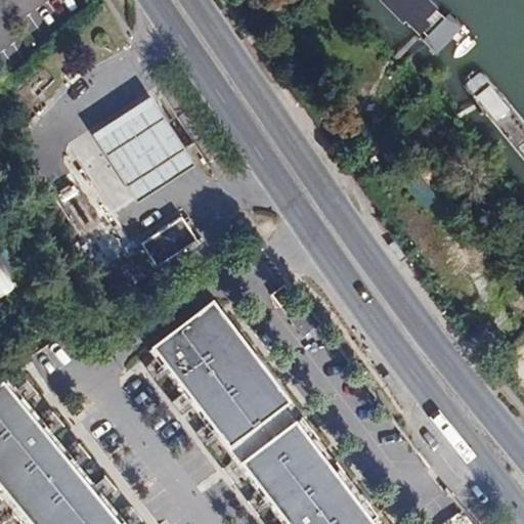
[(92,134),(137,204),(197,166),(150,96),(92,134)]
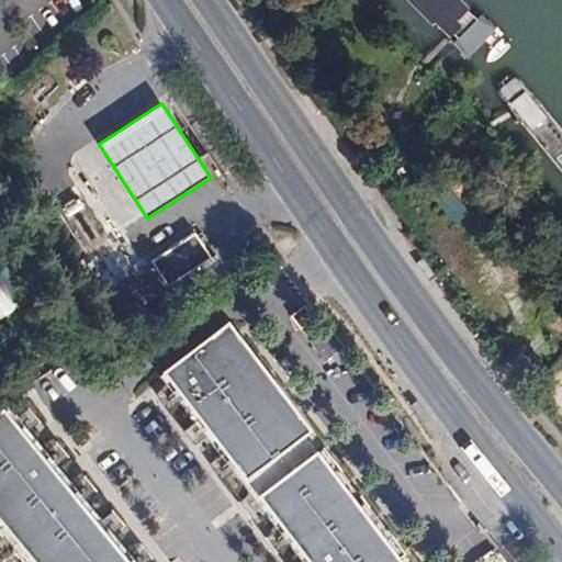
[(195,233),(152,262),(168,288),(212,258),(195,233)]
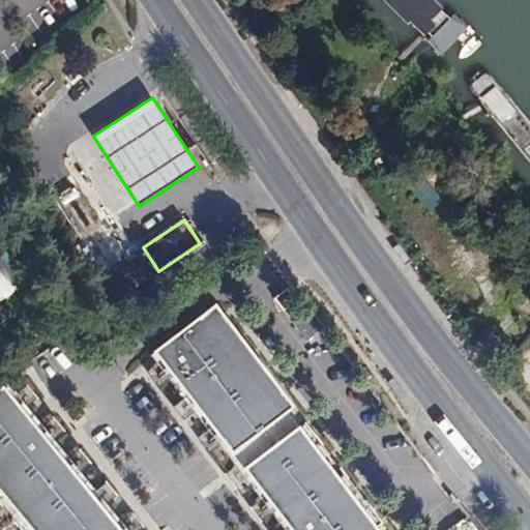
[(0,301),(18,291),(0,263),(0,301)]
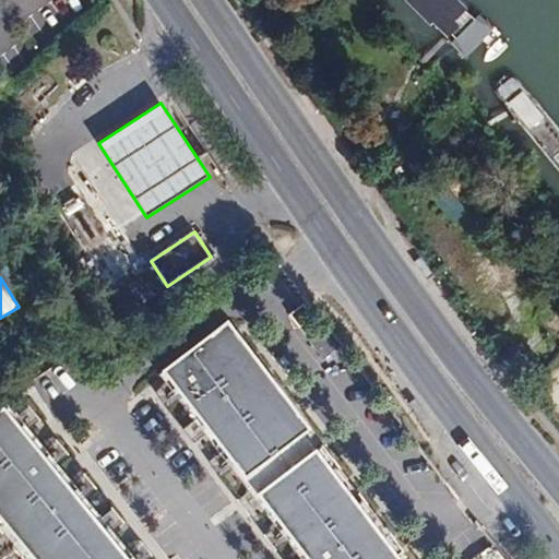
[(406,558),(221,322),(158,371),(307,558),(406,558)]
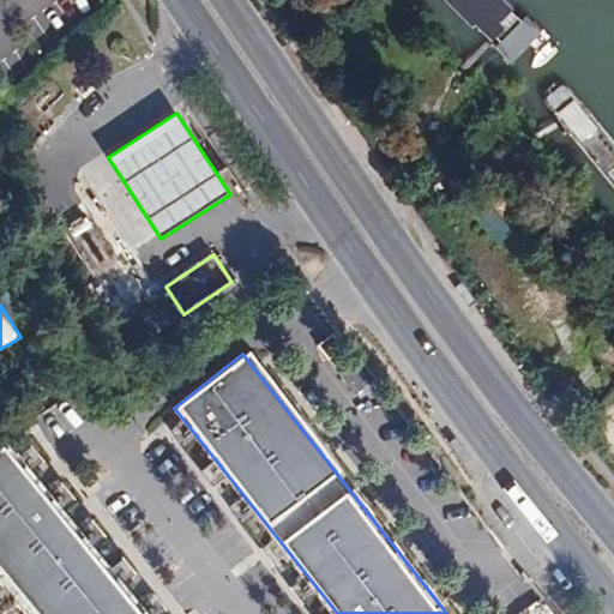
[(148,613),(11,445),(0,453),(0,572),(34,613),(148,613)]
